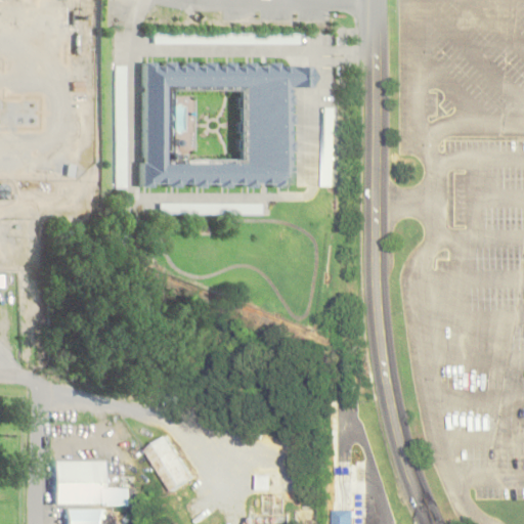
[(145,61),(145,162),(142,162),(142,186),(155,186),(155,183),(169,183),(169,187),(180,187),(180,183),(193,184),(193,186),(207,186),(207,183),(218,183),(218,186),(231,186),(231,183),(243,183),(243,186),(255,187),(255,183),(271,183),(271,187),(284,187),(284,184),(288,184),(288,176),(292,176),(292,165),(288,165),(288,150),(292,150),(292,141),(289,141),(289,124),(292,124),(292,114),(288,113),(288,104),(292,104),(292,94),(288,94),(289,87),(310,87),(310,67),(278,67),(278,62),(268,62),(268,66),(255,66),(255,62),(245,62),(245,66),(235,66),(235,62),(223,62),(223,66),(215,66),(215,61),(204,61),(204,66),(195,66),(195,62),(184,62),(183,66),(176,66),(176,61),(165,61),(165,66),(156,66),(156,61),(145,61)]
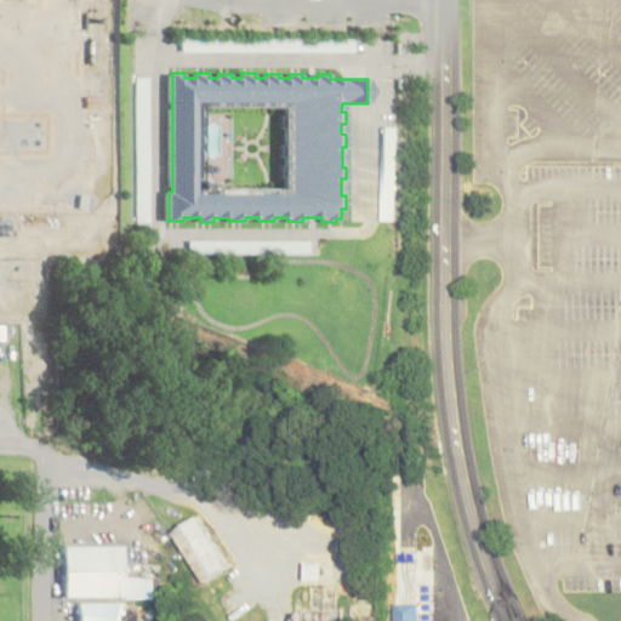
[(140,78),(153,78),(153,223),(140,223),(140,78)]
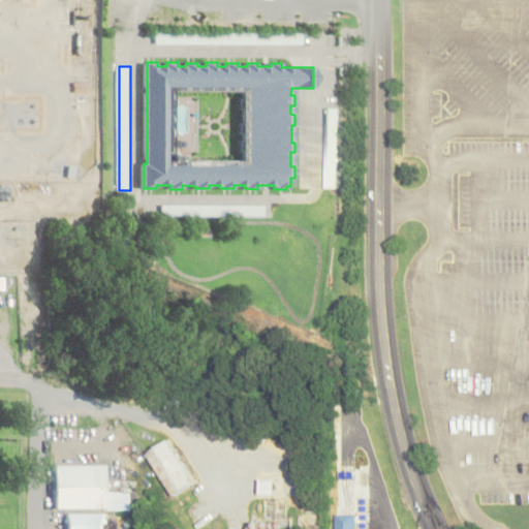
[(327,107),(338,107),(337,187),(325,187),(327,107)]
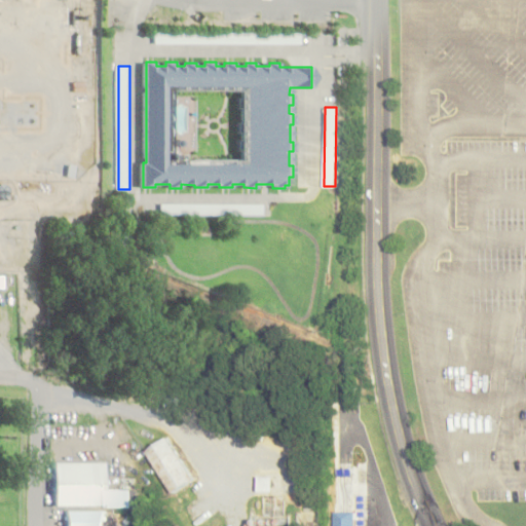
[(145,451),(175,493),(196,478),(166,436),(145,451)]
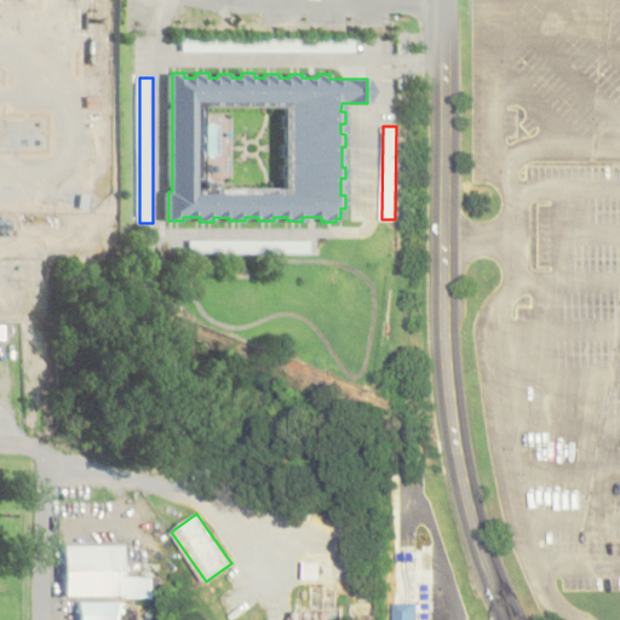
[(64,597),(159,596),(159,563),(141,563),(141,575),(125,575),(125,545),(63,545),(64,597)]
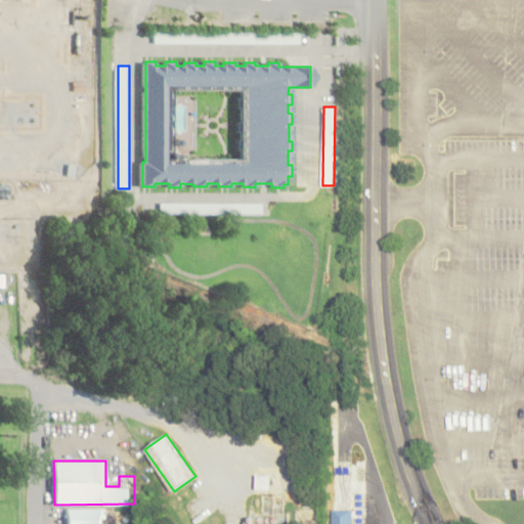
[(271,475),(259,475),(259,487),(271,487),(271,475)]
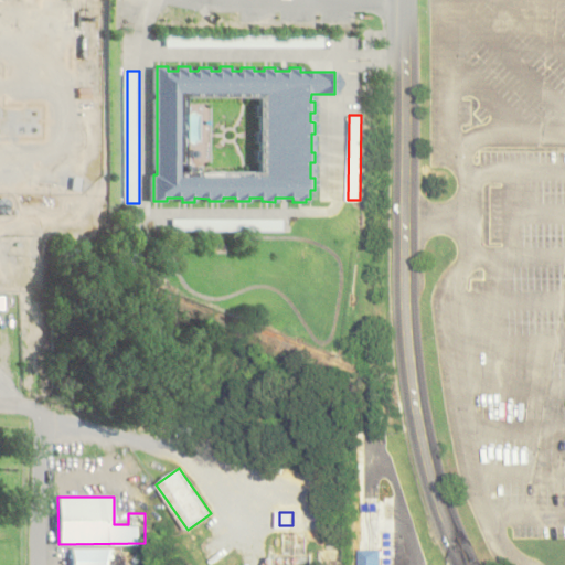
[(113,564),(113,547),(71,547),(70,564),(113,564)]
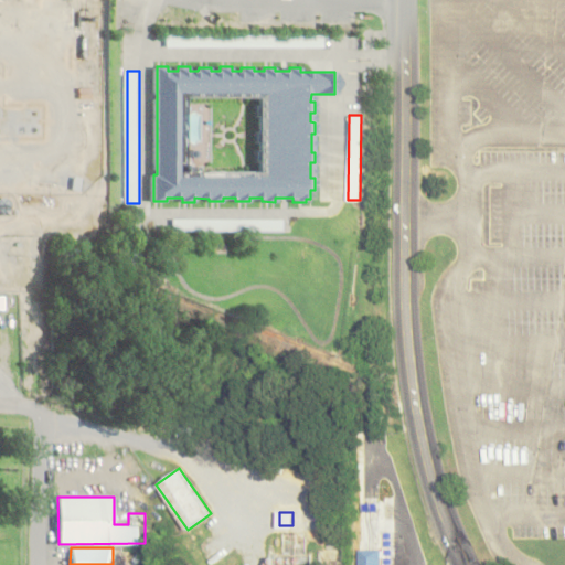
[(355,564),(355,548),(366,548),(379,548),(379,564),(355,564)]
